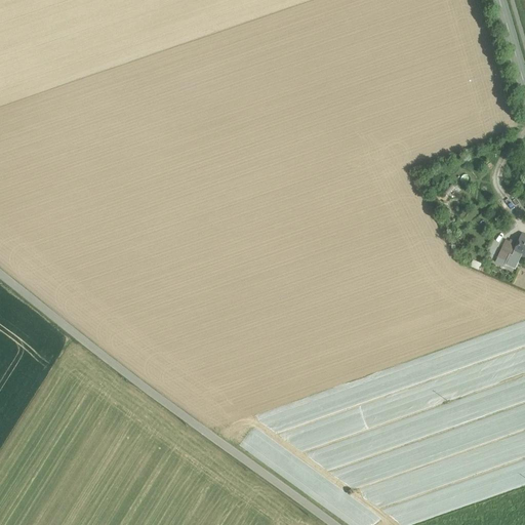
[(524,235),(522,234),(517,245),(513,253),(521,257),(524,258),(524,235)]
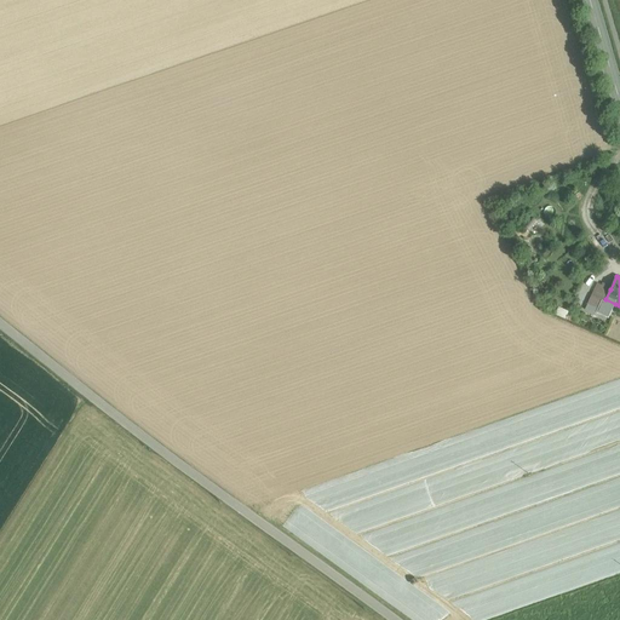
[(610,290),(597,283),(592,297),(602,300),(604,302),(606,299),(610,290)]
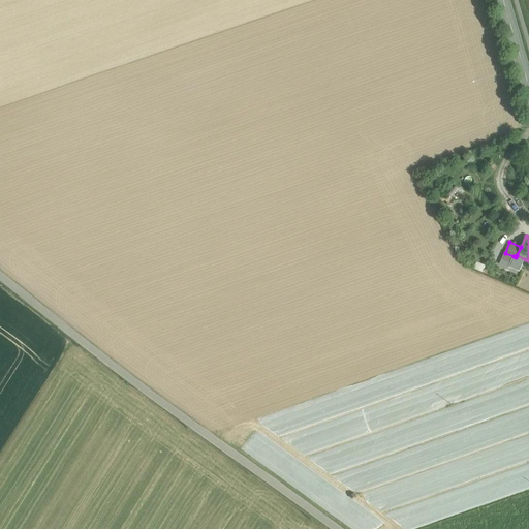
[(514,256),(505,253),(501,260),(509,263),(514,256)]
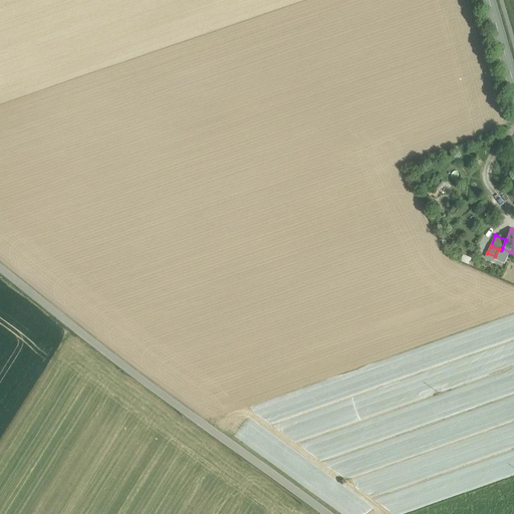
[(501,250),(499,249),(495,256),(494,259),(504,264),(510,252),(502,248),(501,250)]
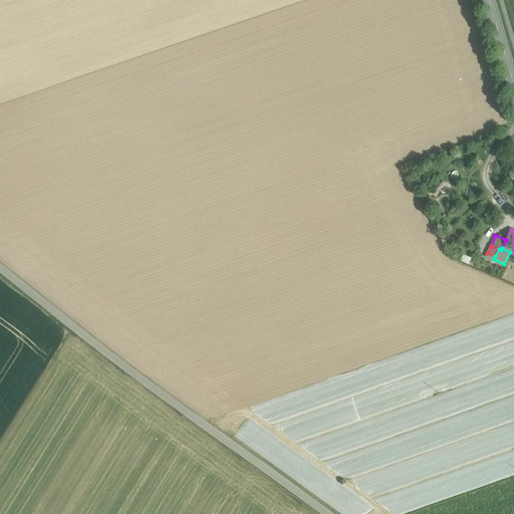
[(470,258),(463,255),(461,261),(468,264),(470,258)]
